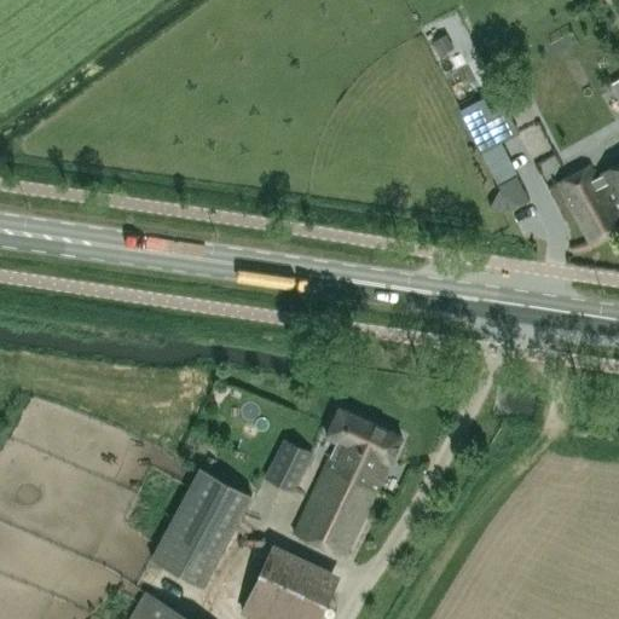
[(469,100),(487,97),(491,115),(505,111),(492,48),(460,55),(469,100)]
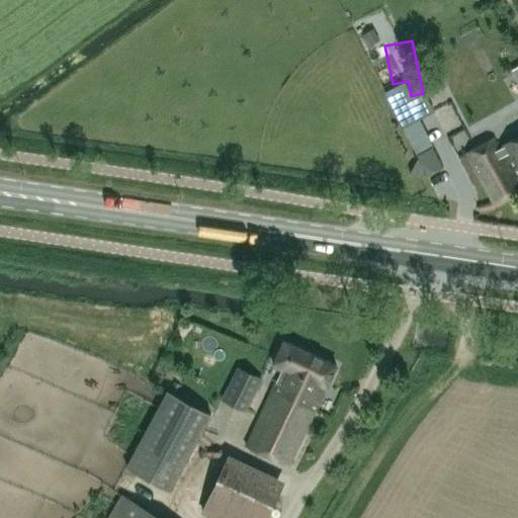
[(415,99),(422,126),(443,120),(436,94),(415,99)]
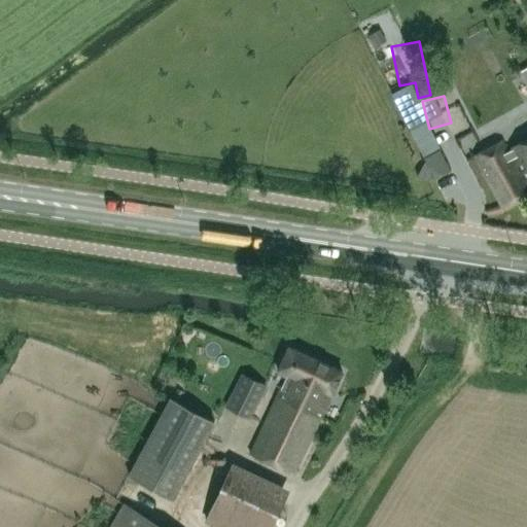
[(432,131),(436,142),(454,136),(450,125),(432,131)]
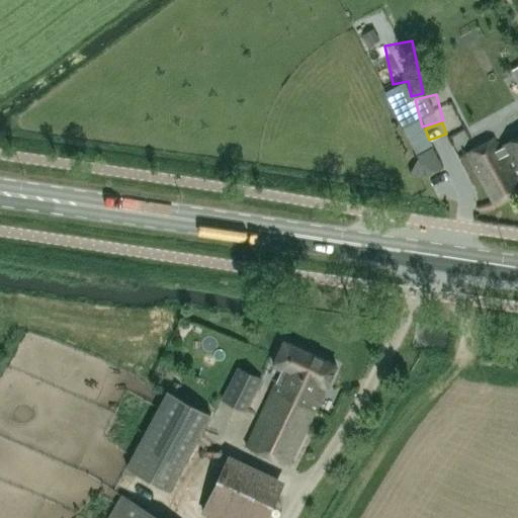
[(517,136),(502,145),(517,176),(517,136)]
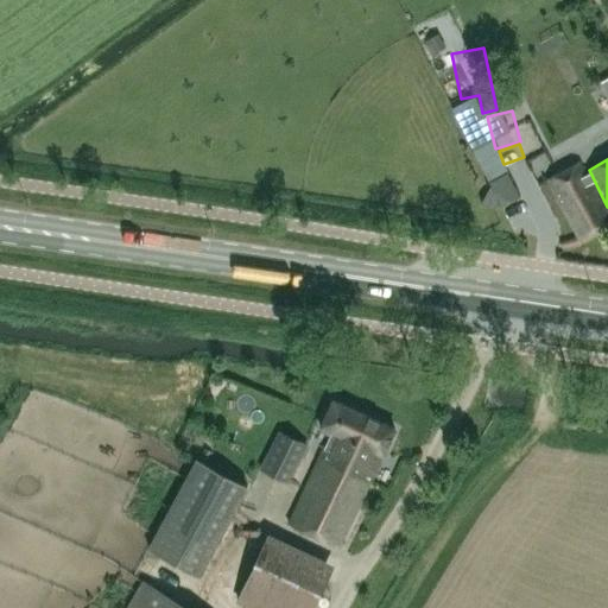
[(578,239),(607,221),(607,217),(578,163),(548,179),(578,239)]
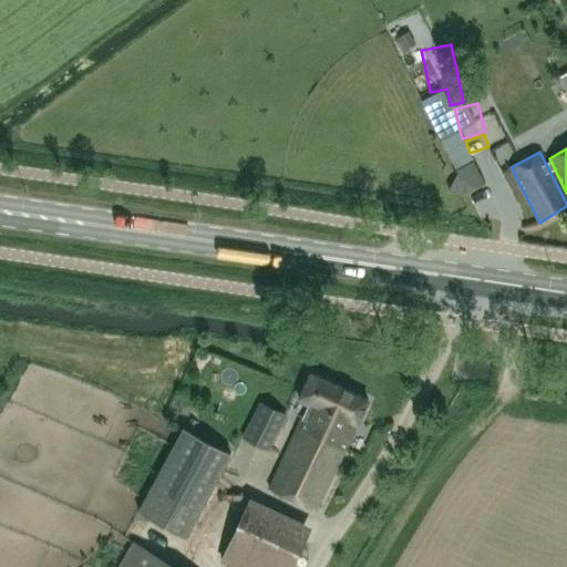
[(268,488),(315,511),(368,400),(310,372),(298,399),(308,403),(268,488)]
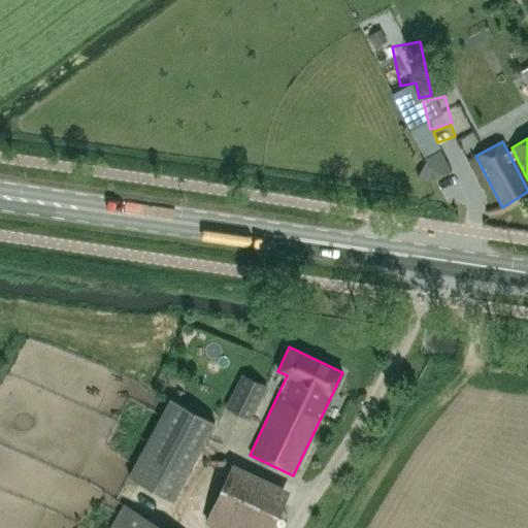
[(226,408),(260,424),(274,391),(241,375),(226,408)]
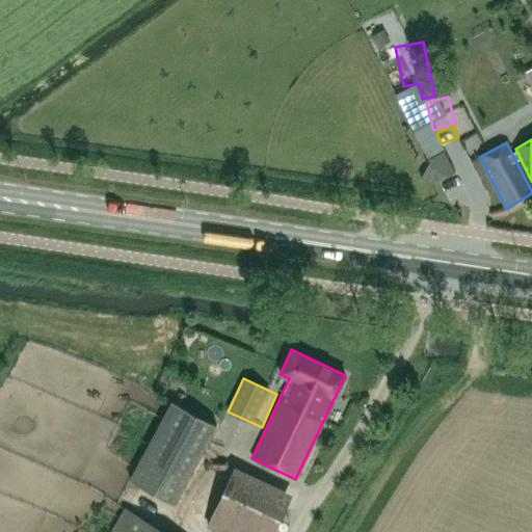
[(216,425),(168,400),(127,478),(175,503),(216,425)]
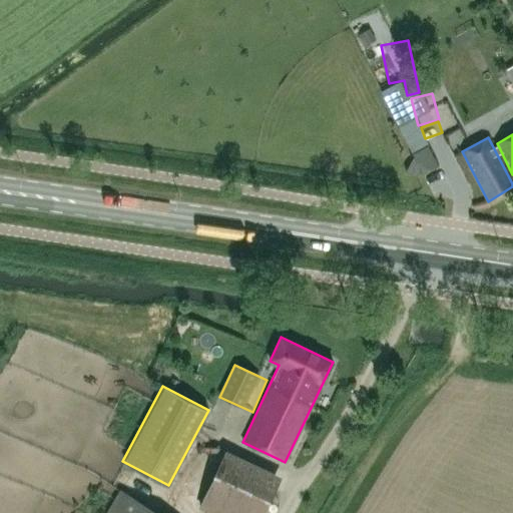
[(198,508),(209,512),(264,512),(283,476),(225,449),(198,508)]
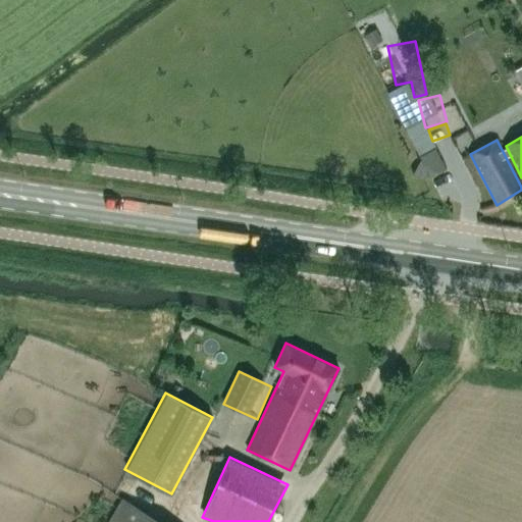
[(160,521),(122,500),(109,521),(160,521)]
